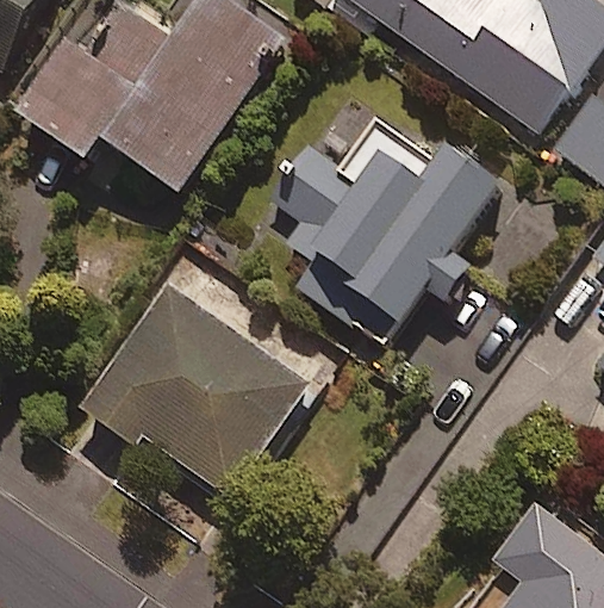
[(0,48),(30,0),(0,0),(0,48)]
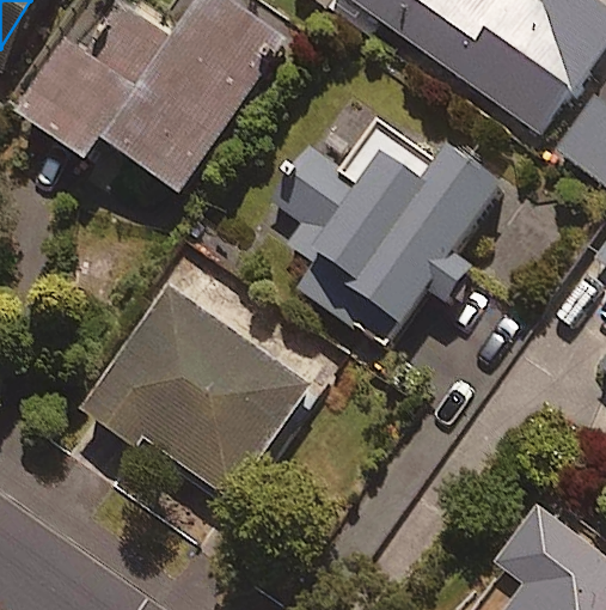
[(287,40),(232,0),(172,0),(158,20),(129,0),(118,0),(103,20),(87,8),(18,107),(86,156),(103,133),(181,188),(287,40)]
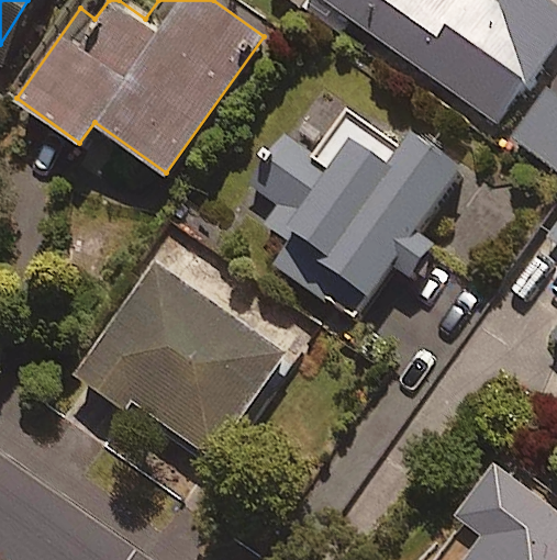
[(499,0),(499,1),(497,0),(292,0),(336,31),(345,18),(496,124),(556,36),(556,7),(547,0),(499,0)]
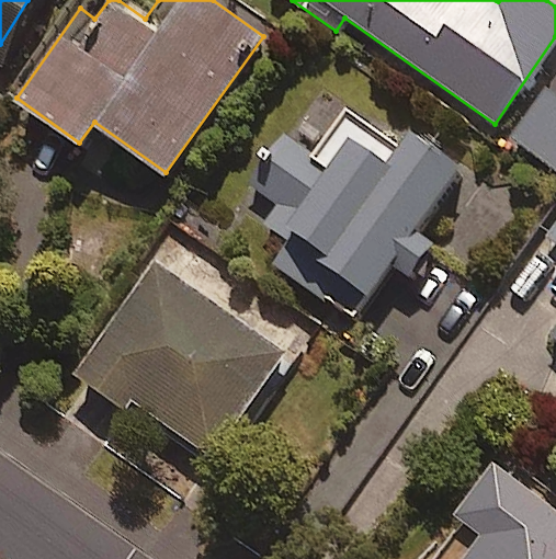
[(555,100),(542,90),(509,138),(555,171),(555,100)]
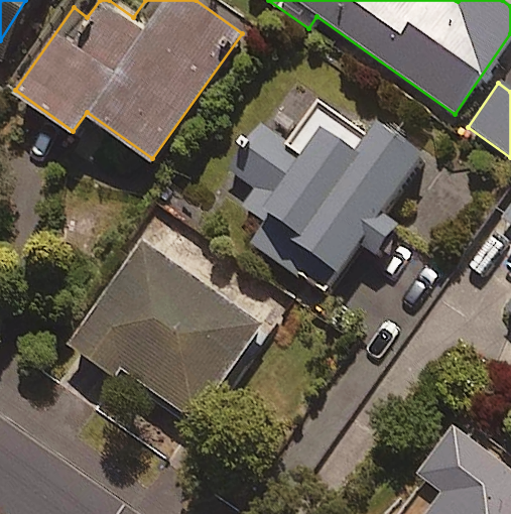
[(367,136),(317,101),(288,142),(260,122),(228,168),(254,186),(242,203),(266,220),(251,240),(323,292),(360,241),(376,253),(398,222),(381,210),(424,150),(380,118),(367,136)]
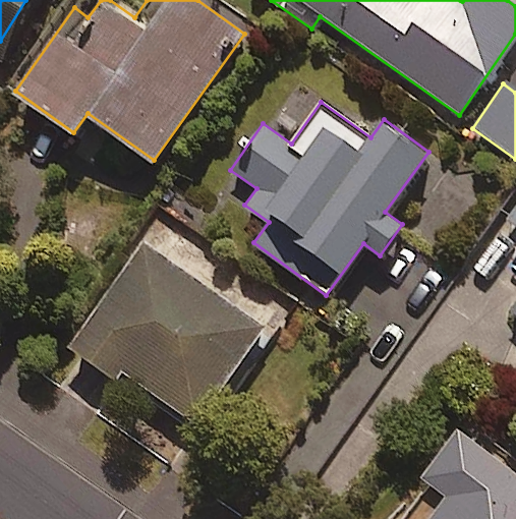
[(515,204),(488,244),(515,264),(515,204)]
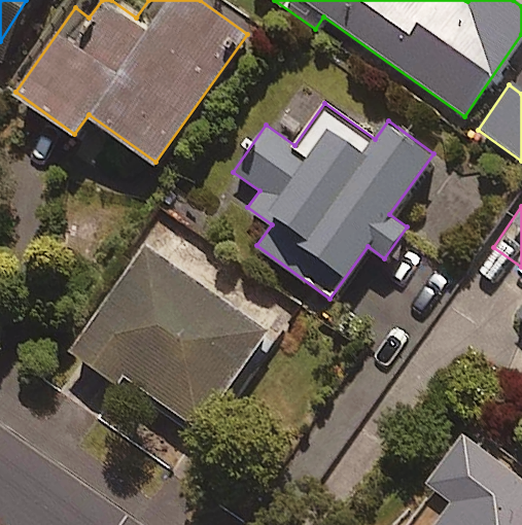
[(268,330),(146,244),(71,350),(116,383),(123,375),(199,428),(268,330)]
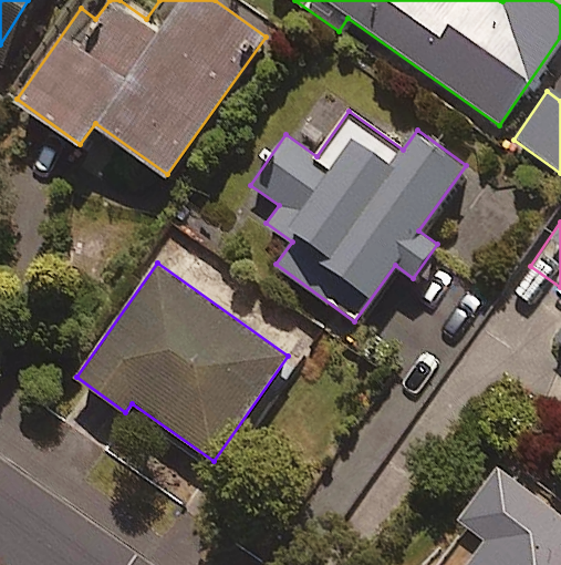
[(560,564),(560,515),(498,466),(458,517),(484,537),(461,564),(560,564)]
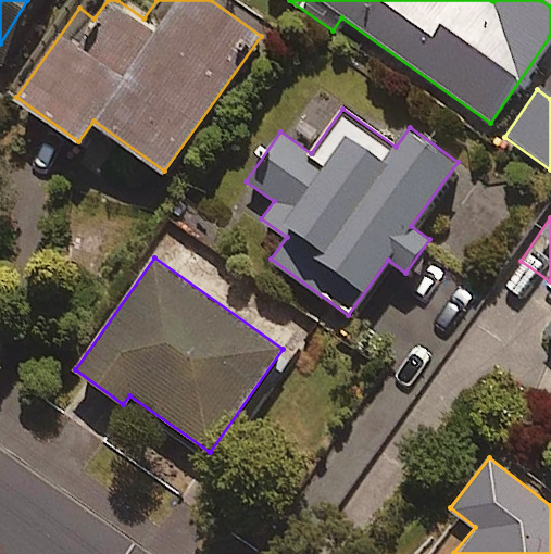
All buildings are outlined.
